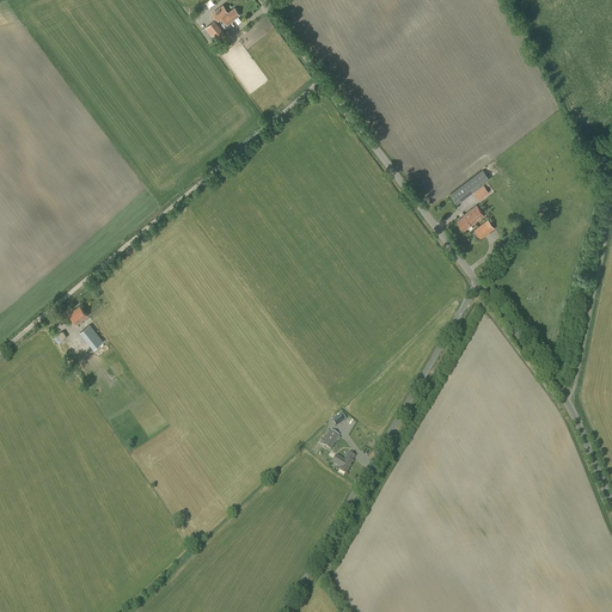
[(221,18),(228,12),(222,5),(212,13),(219,22),(222,19),(221,18)]
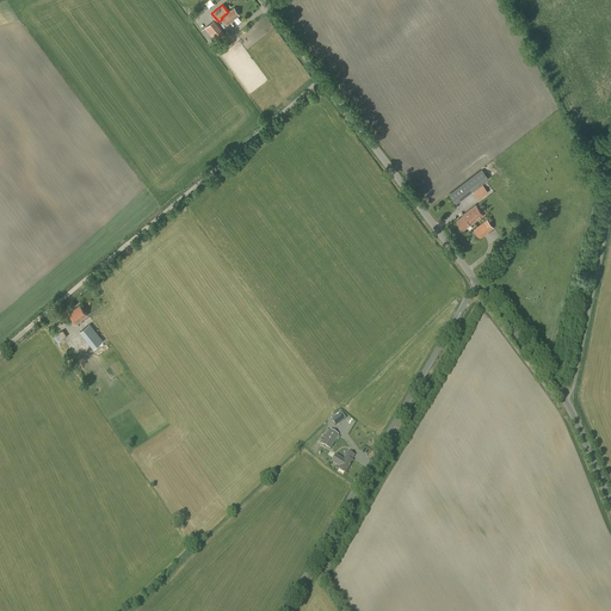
[(221,18),(222,19),(227,25),(233,20),(239,16),(234,8),(228,12),(221,18)]
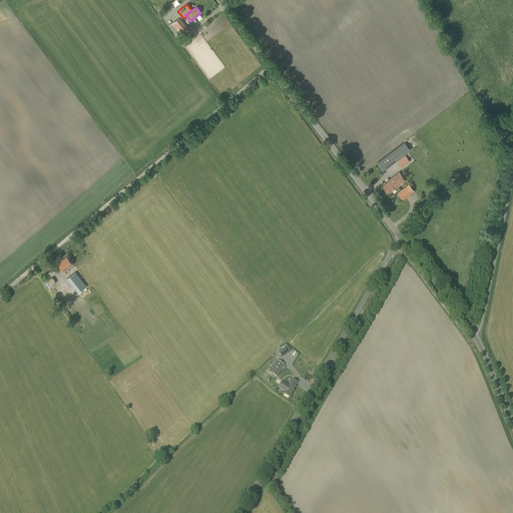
[(188,28),(179,17),(169,25),(176,34),(178,32),(180,34),(181,33),(183,32),(187,36),(194,31),(190,26),(188,28)]
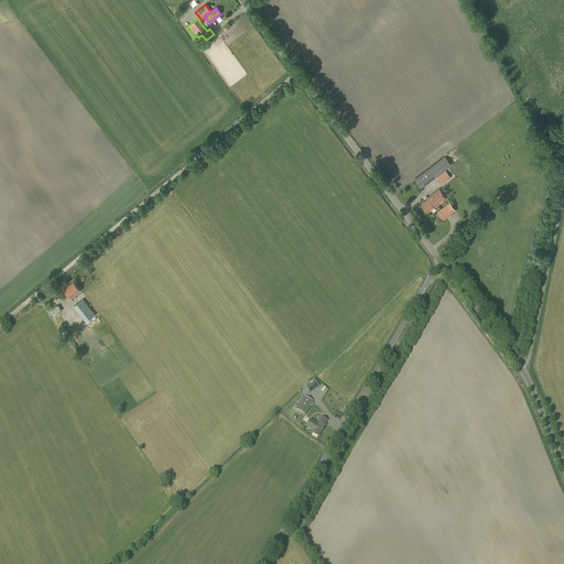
[(426,172),(432,180),(451,165),(445,158),(426,172)]
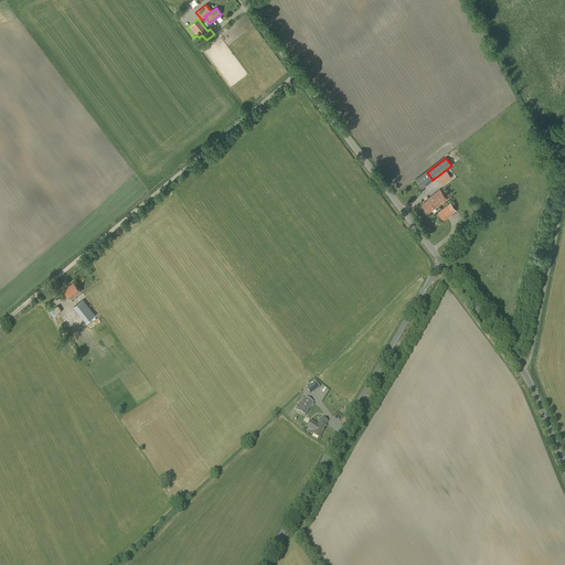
[(443,184),(451,178),(447,171),(437,178),(443,184)]
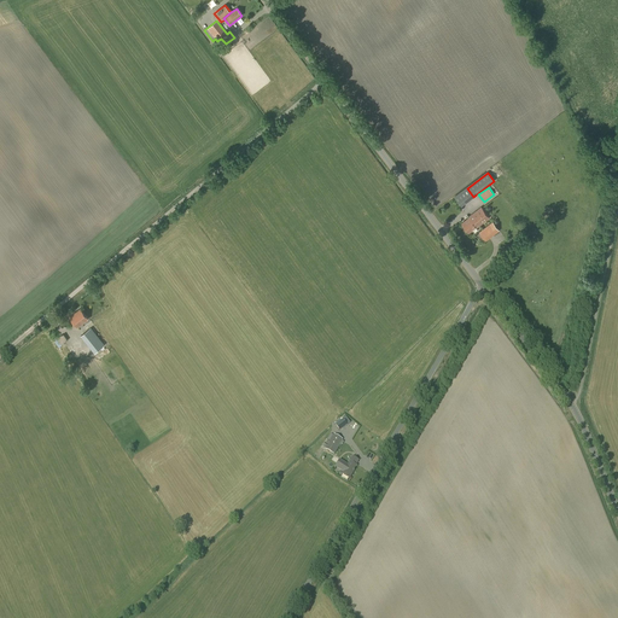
[(477,228),(490,219),(482,207),(468,217),(461,223),(468,233),(476,227),(477,228)]
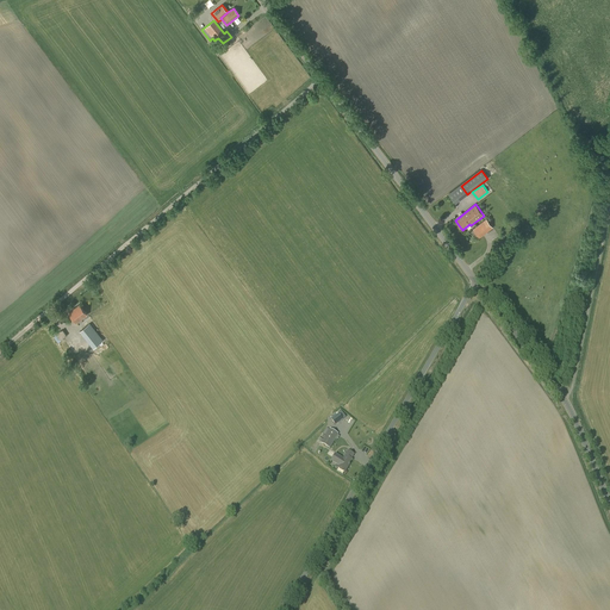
[(479,238),(493,228),(486,219),(472,229),(479,238)]
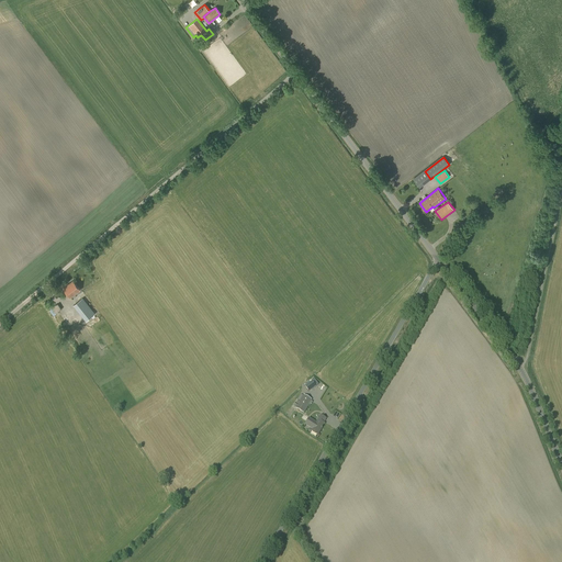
[(70,298),(80,290),(72,281),(63,289),(70,298)]
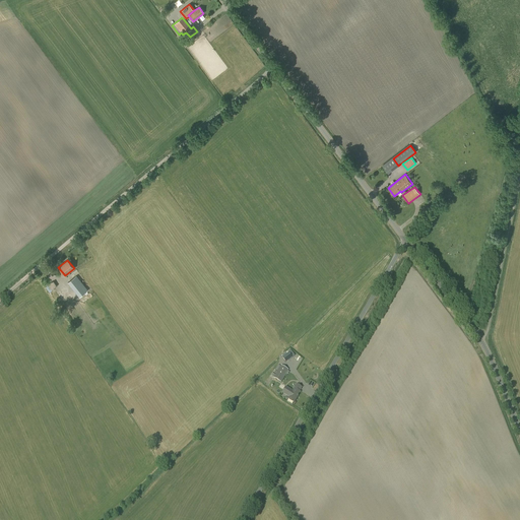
[(76,275),(68,283),(77,296),(79,298),(88,290),(79,279),(76,275)]
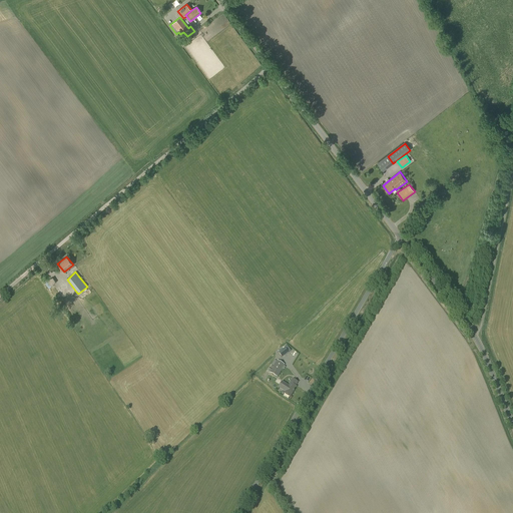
[(50,287),(56,283),(53,278),(46,282),(50,287)]
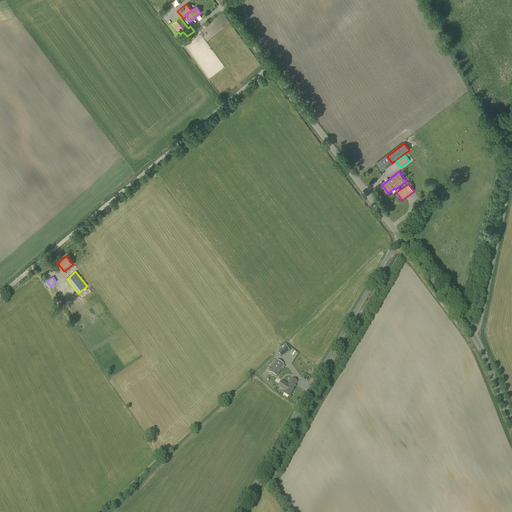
[(282,357),(288,352),(284,347),(278,352),(282,357)]
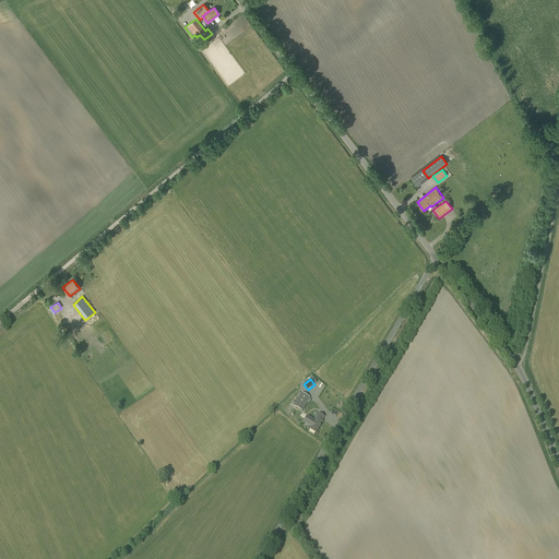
[(301,394),(299,392),(296,397),(298,399),(294,406),(302,412),(310,397),(302,393),(301,394)]
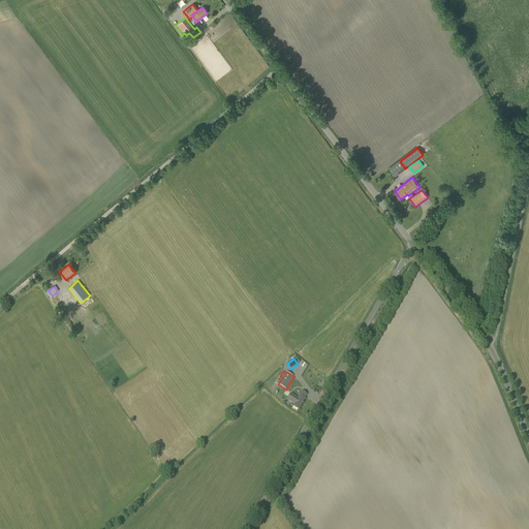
[(307,395),(302,392),(301,394),(299,393),(298,396),(299,397),(298,398),(291,394),(287,400),(294,404),(293,405),(300,409),(306,399),(305,398),(307,395)]
